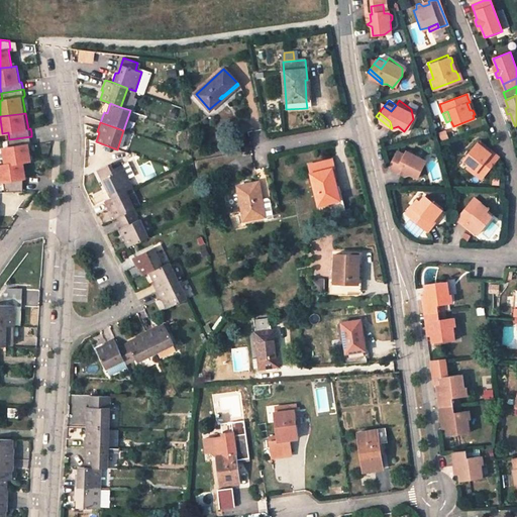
[(31,136),(9,139),(10,147),(5,148),(8,165),(26,162),(33,161),(30,143),(33,143),(32,140),(31,136)]
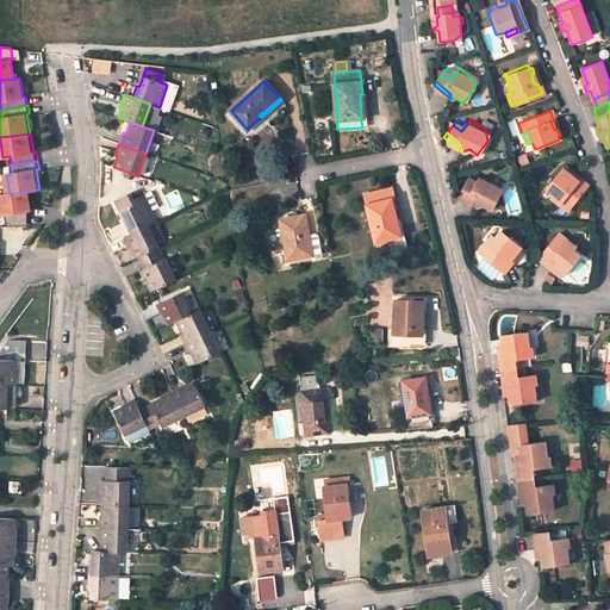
[(545,187),(552,193),(561,200),(558,205),(566,212),(587,187),(584,184),(579,180),(577,182),(571,178),(572,173),(567,169),(565,170),(561,168),(545,187)]
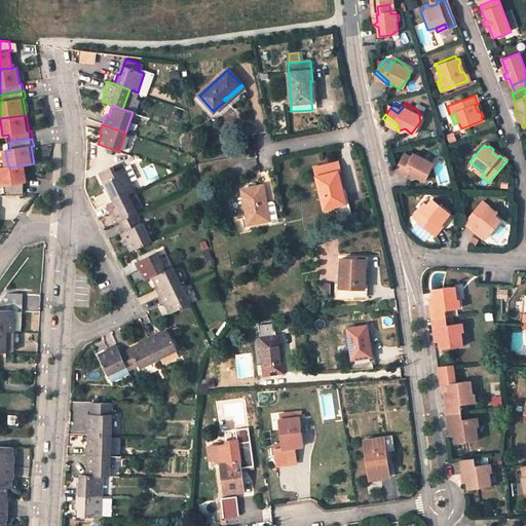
[(411,157),(406,164),(399,159),(395,165),(405,174),(406,180),(407,180),(412,180),(419,184),(428,172),(427,162),(414,152),(411,157)]
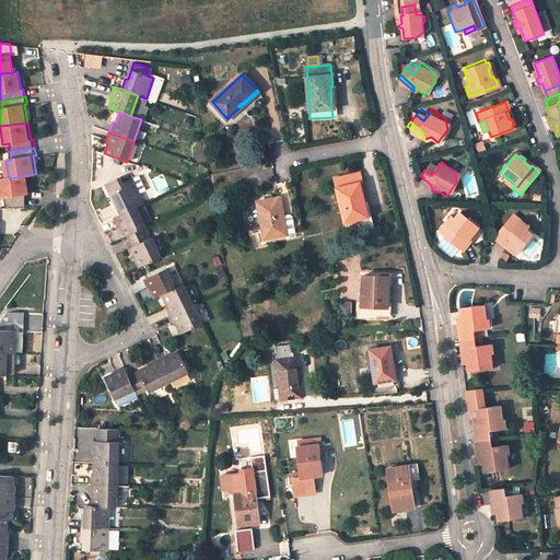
[(424,170),(432,175),(438,167),(430,162),(424,170)]
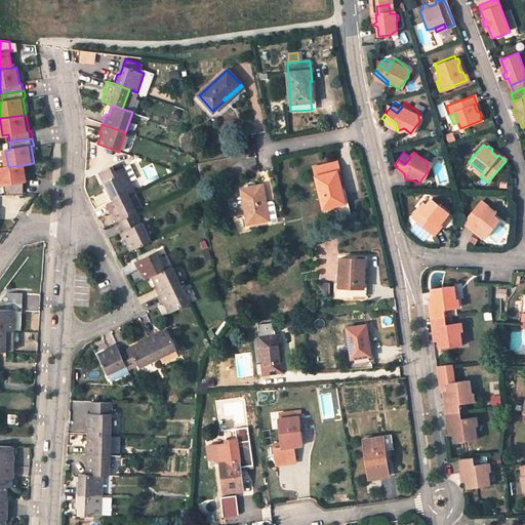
[(336,171),(339,171),(337,162),(314,168),(323,208),(323,211),(325,210),(327,216),(346,211),(344,203),(336,171)]
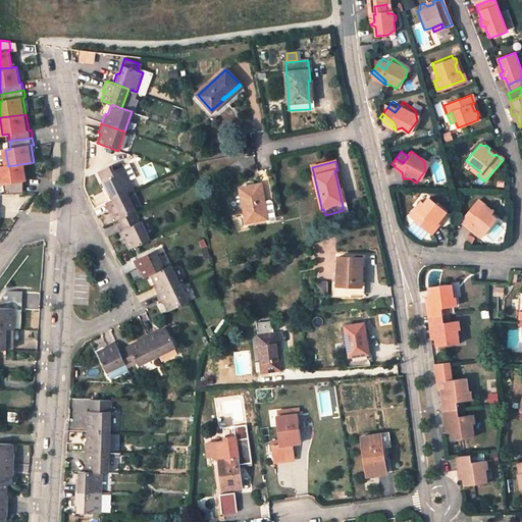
[(27,163),(8,166),(0,167),(3,184),(5,184),(7,194),(25,194),(25,188),(27,179),(30,179),(27,163)]
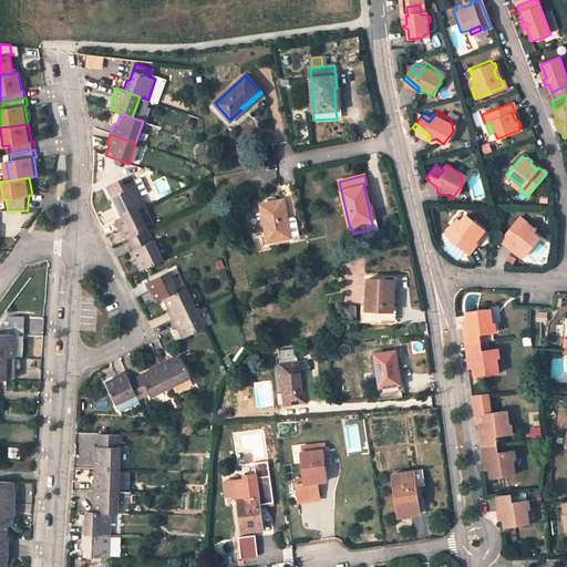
[(422,183),(437,194),(436,187),(425,178),(422,183)]
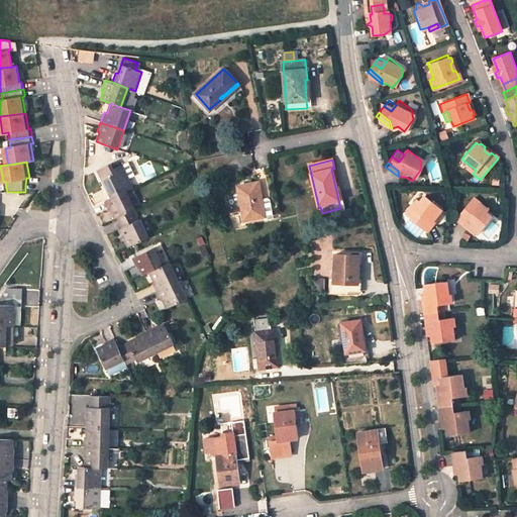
[(473,174),(476,170),(468,164),(464,168),(473,174)]
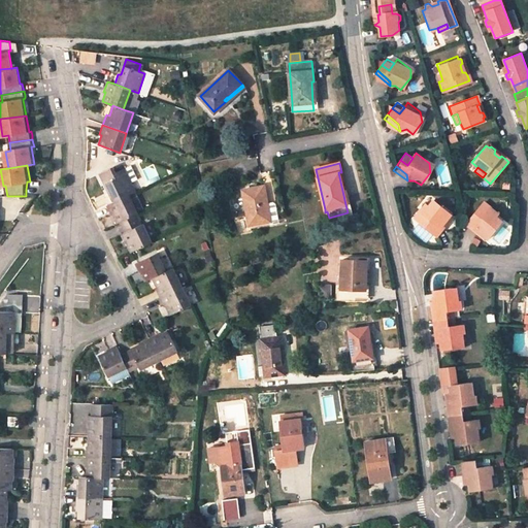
[(110,193),(107,194),(112,203),(129,195),(135,193),(125,173),(105,183),(110,193)]
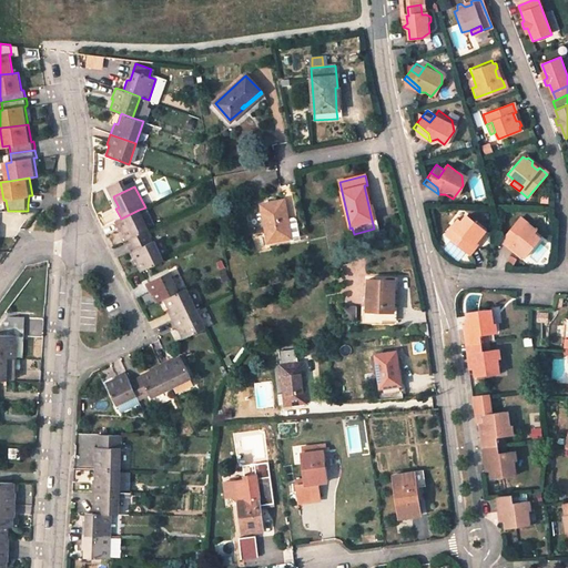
[(439,209),(450,206),(449,198),(438,199),(439,209)]
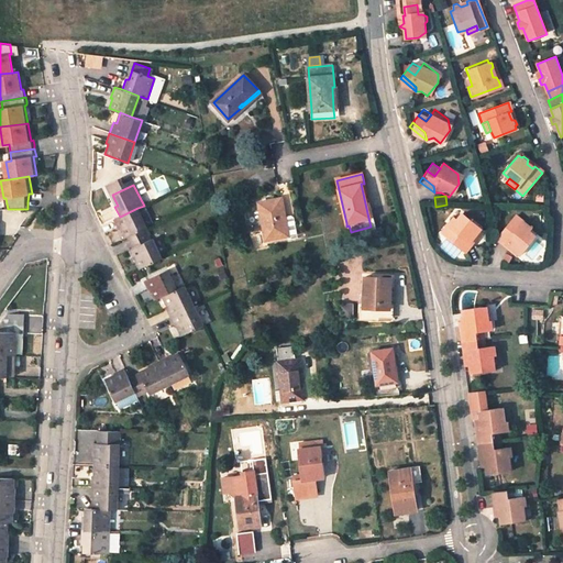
[(278,242),(277,238),(288,235),(280,199),(258,202),(264,229),(250,232),(253,249),(267,245),(267,243),(278,242)]
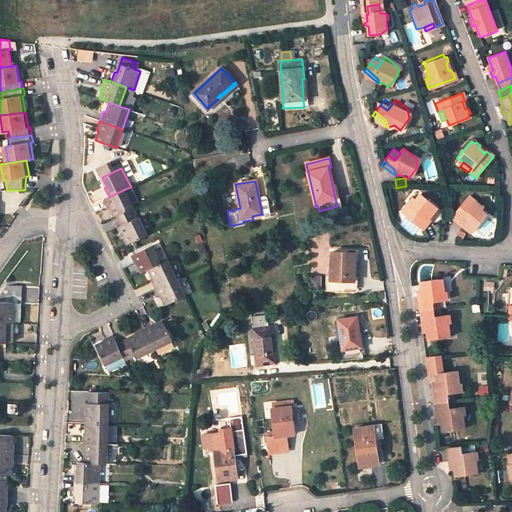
[(109,197),(102,200),(107,209),(110,208),(114,216),(115,216),(133,207),(125,189),(109,197)]
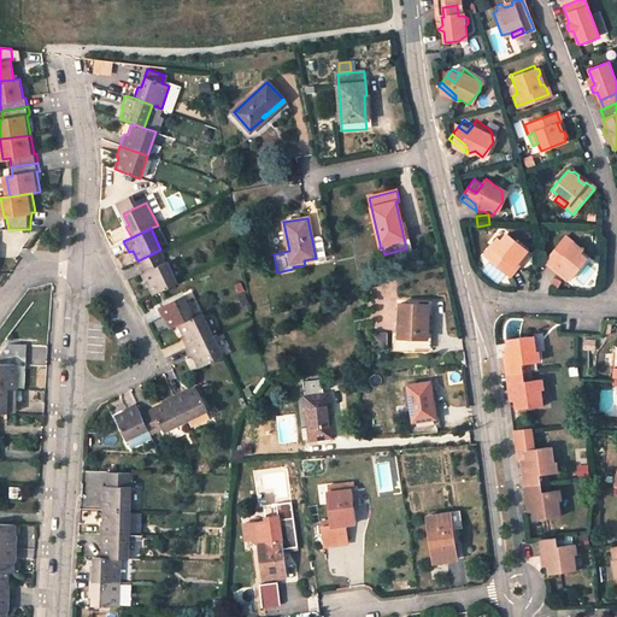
[(506,234),(500,241),(494,248),(489,245),(482,256),(509,277),(516,269),(513,266),(517,260),(523,260),(526,257),(523,254),(527,250),(506,234)]
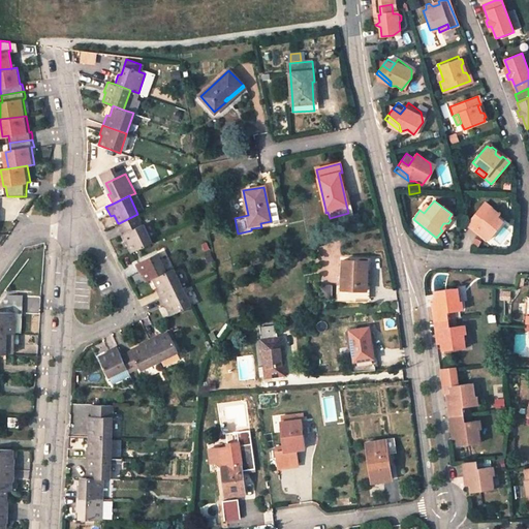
[(497,216),(490,212),(493,208),(483,201),(467,226),(475,231),(477,228),(481,231),(483,237),(487,239),(491,238),(492,239),(503,220),(497,216)]
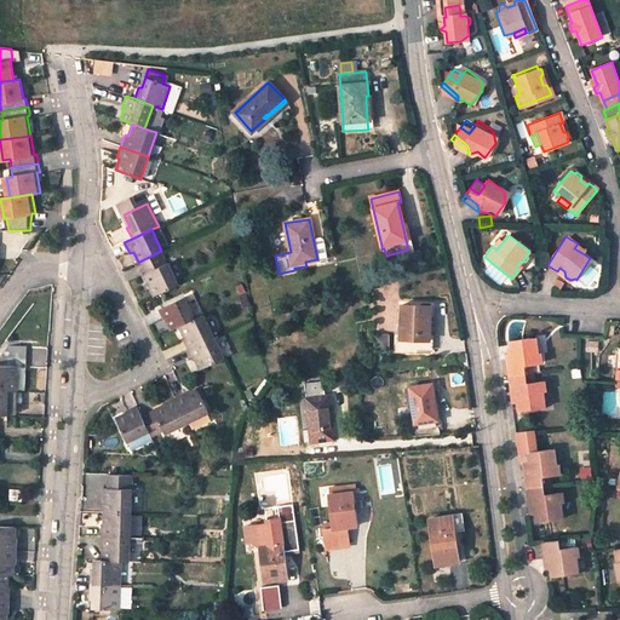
[(492,246),(497,250),(503,242),(499,239),(492,246)]
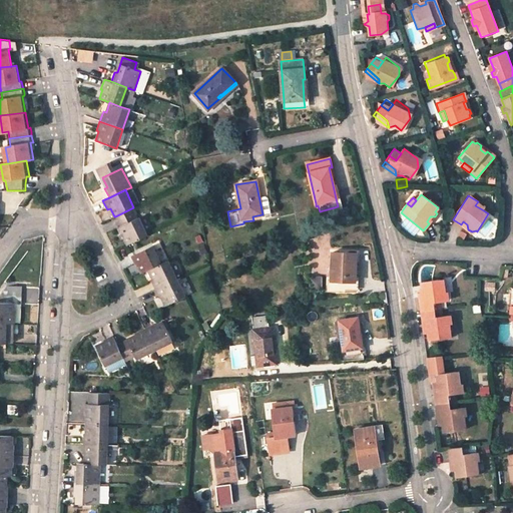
[(128,245),(147,235),(133,207),(115,216),(120,225),(117,227),(121,236),(123,235),(128,245)]
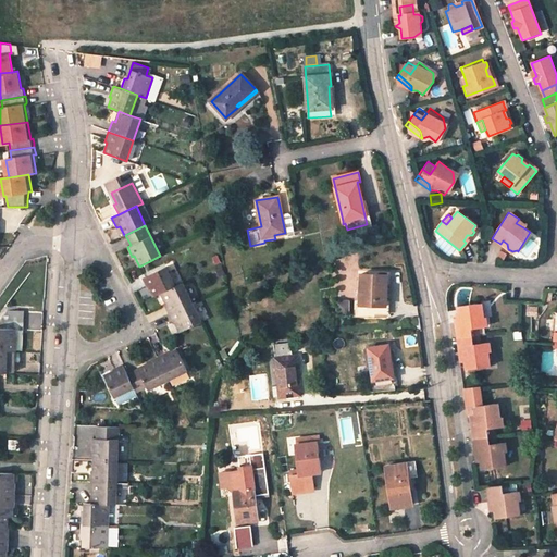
[(147,287),(149,286),(153,296),(161,293),(175,286),(165,267),(141,277),(147,287)]
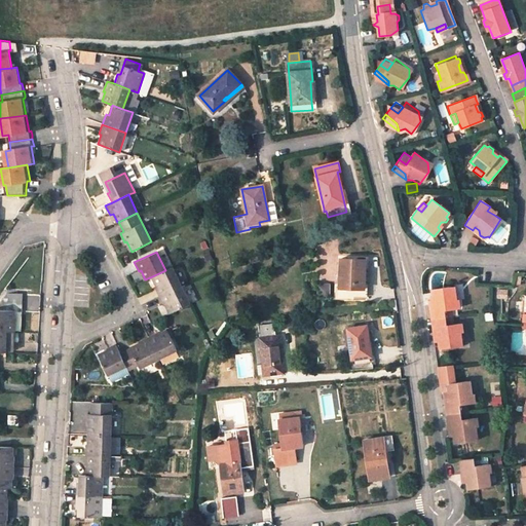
[(364,289),(365,259),(340,258),(339,287),(336,287),(335,298),(352,299),(352,296),(353,296),(355,297),(358,297),(359,297),(361,297),(363,297),(364,297),(364,289)]
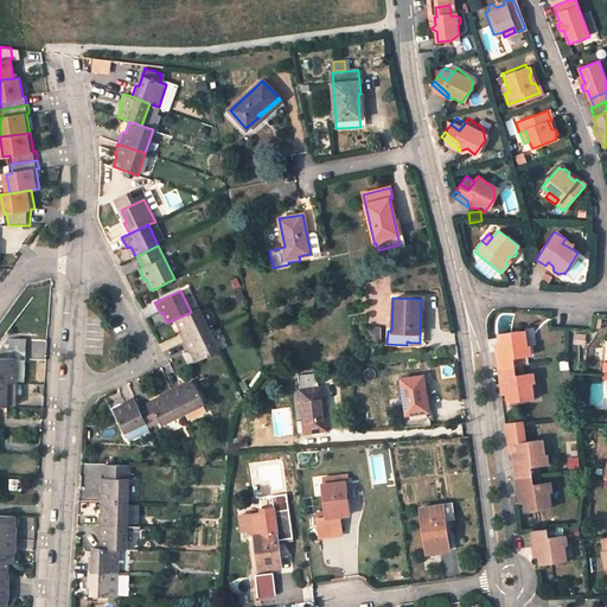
[(191,312),(176,319),(181,328),(178,331),(181,337),(184,342),(210,330),(199,307),(191,312)]
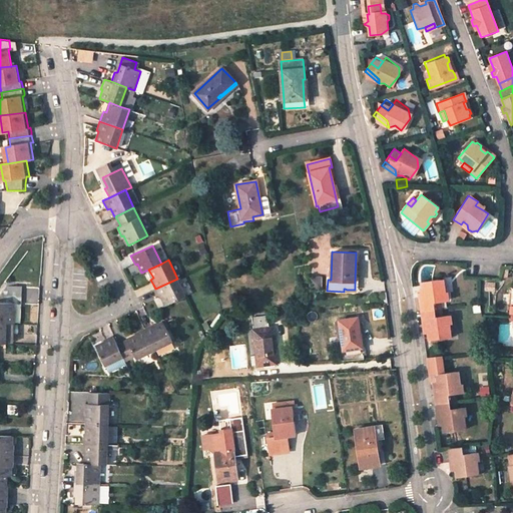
[(166,305),(185,296),(177,279),(155,289),(157,293),(159,298),(162,297),(166,305)]
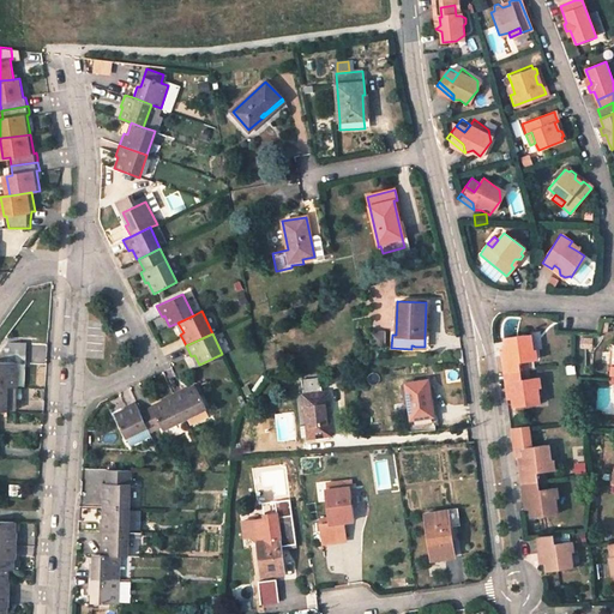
[(534,359),(533,348),(528,349),(527,333),(504,336),(504,344),(505,351),(500,351),(501,372),(518,369),(517,361),(525,360),(534,359)]
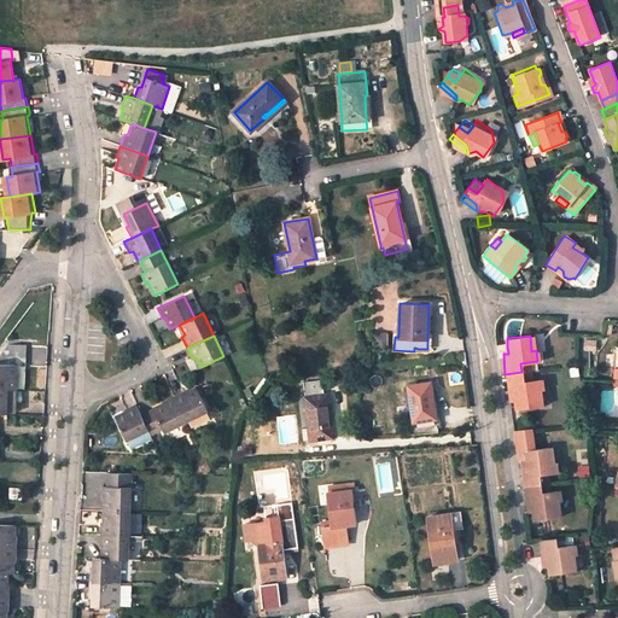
[(595,340),(584,339),(583,349),(593,350),(595,340)]
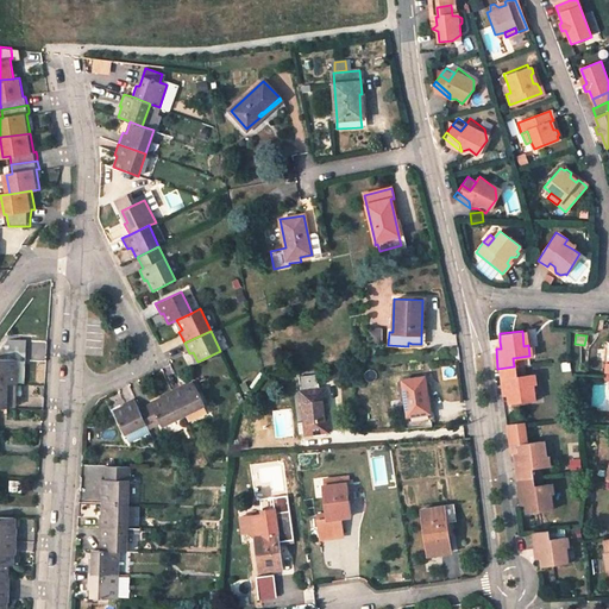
[(514,366),(522,366),(521,357),(513,358),(514,366)]
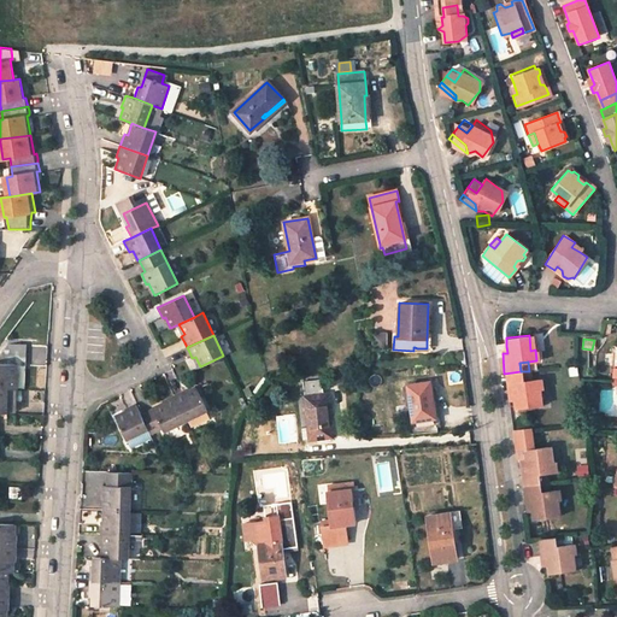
[(0,388),(9,388),(17,389),(18,365),(0,364),(0,388)]
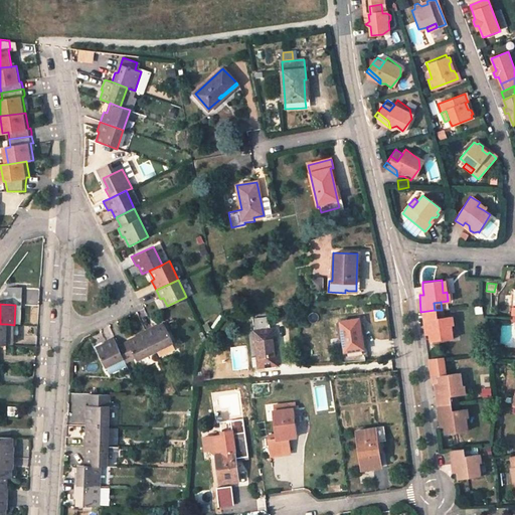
[(23,325),(23,305),(15,305),(14,325),(15,325),(23,325)]
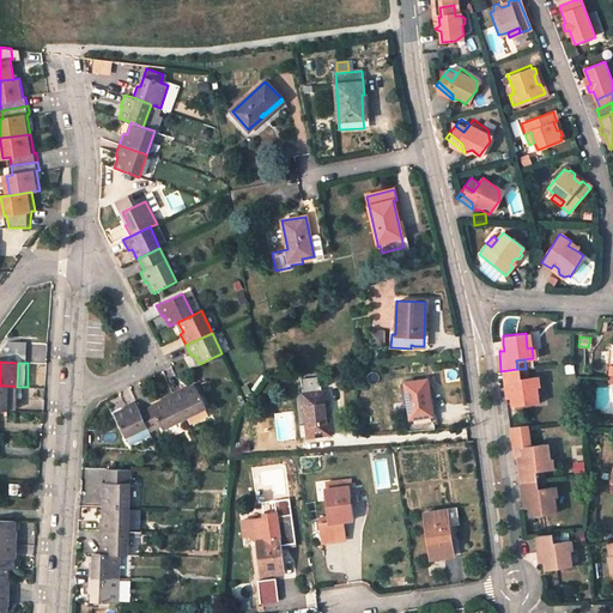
[(501,371),(503,390),(509,390),(510,398),(511,405),(534,402),(532,387),(536,387),(535,377),(527,378),(519,378),(517,369),(501,371)]
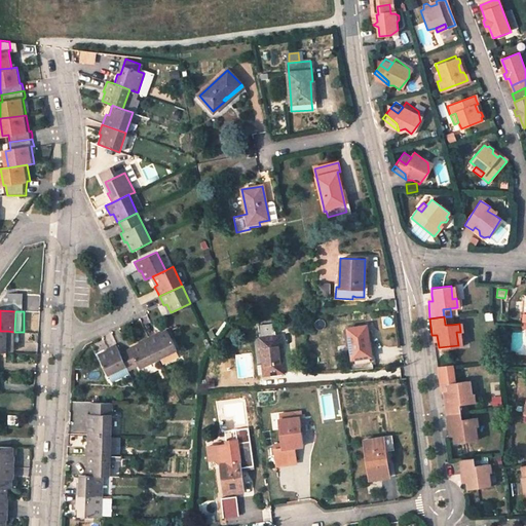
[(445,325),(452,325),(451,316),(444,316),(445,325)]
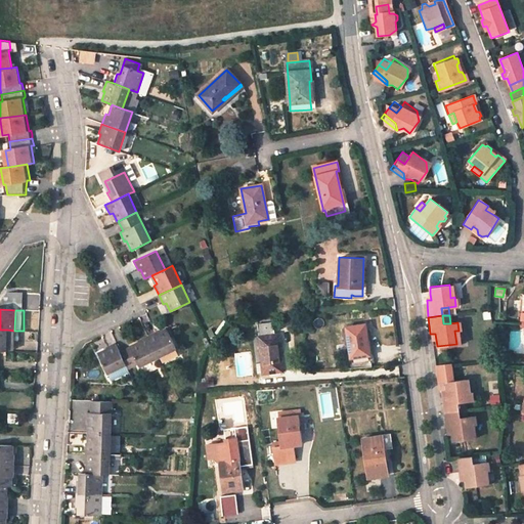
[(264,355),(266,373),(281,370),(277,335),(274,335),(272,322),(258,324),(259,337),(261,355),(264,355)]
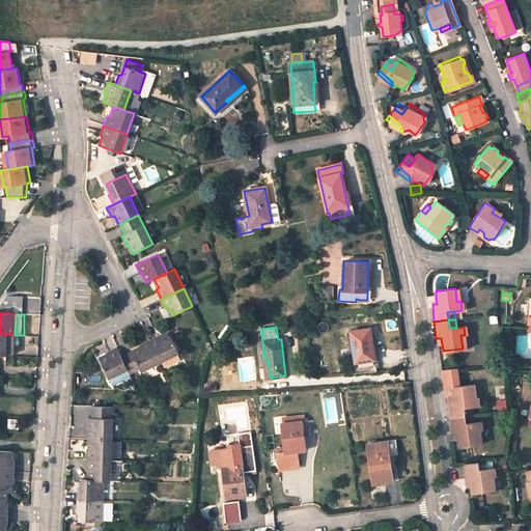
[(355,353),(356,362),(374,359),(370,329),(352,332),(355,353)]
